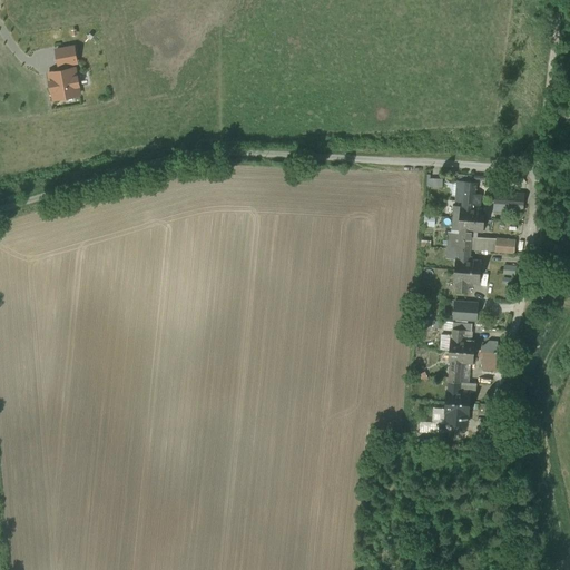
[(49,72),(55,99),(79,95),(75,67),(49,72)]
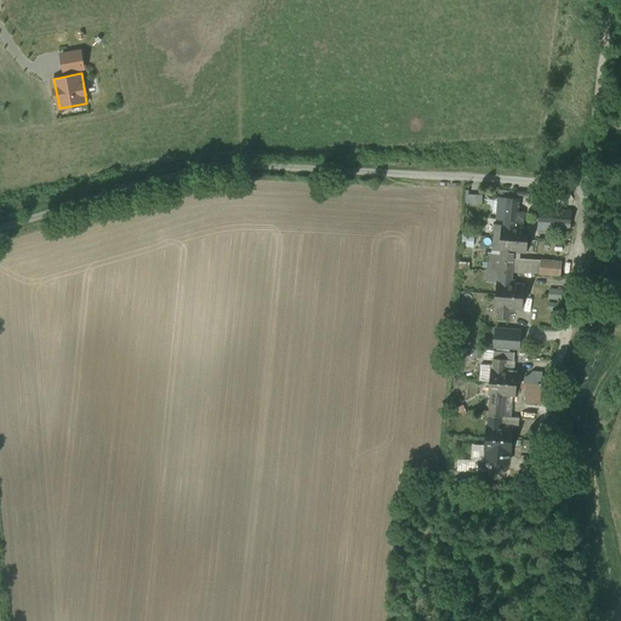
[(518,198),(500,197),(499,209),(518,210),(518,198)]
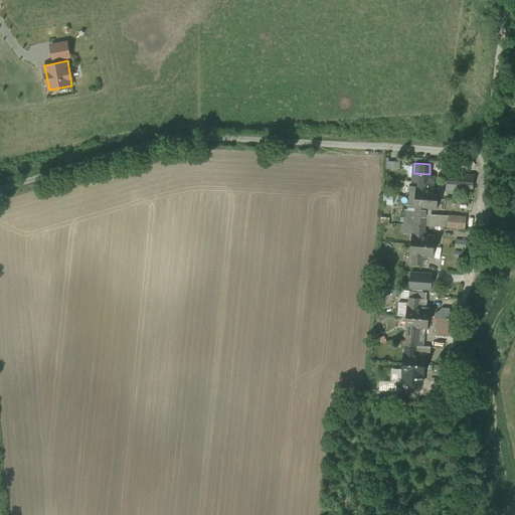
[(469,174),(448,172),(448,179),(452,180),(451,185),(468,186),(469,174)]
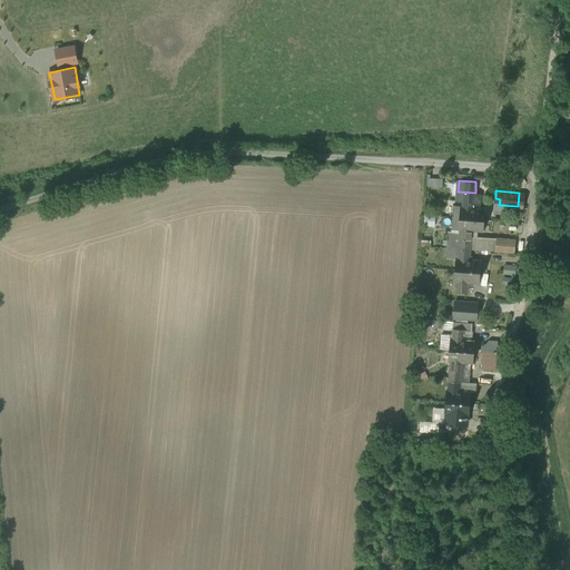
[(475,193),(458,192),(457,200),(462,202),(462,206),(453,205),(452,228),(460,229),(459,248),(471,249),(472,229),(483,231),(485,207),(474,207),(475,193)]
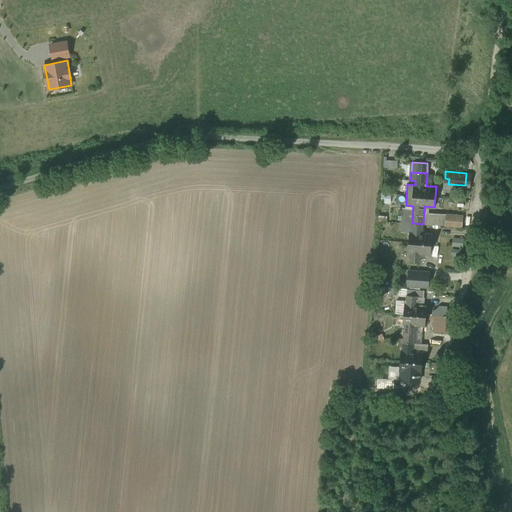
[(463,215),(446,213),(445,225),(462,227),(463,215)]
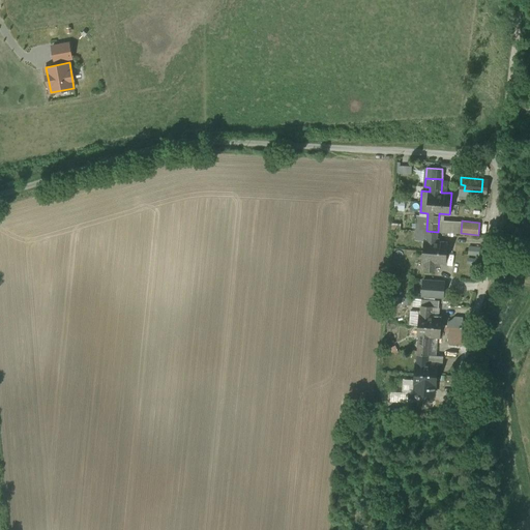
[(438,232),(427,231),(425,239),(424,239),(422,261),(424,261),(423,270),(435,271),(435,262),(446,263),(447,241),(437,240),(438,232)]
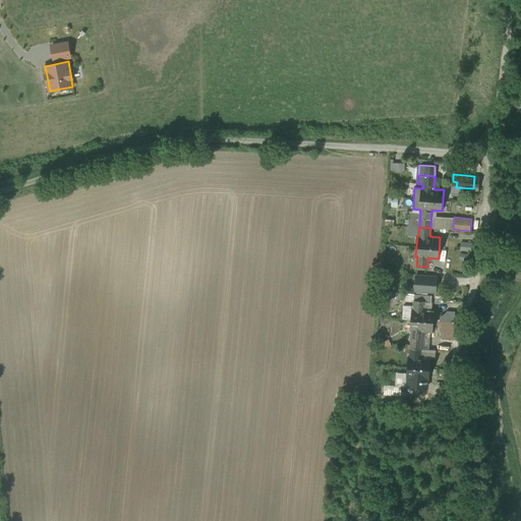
[(437,277),(416,275),(414,290),(436,292),(437,277)]
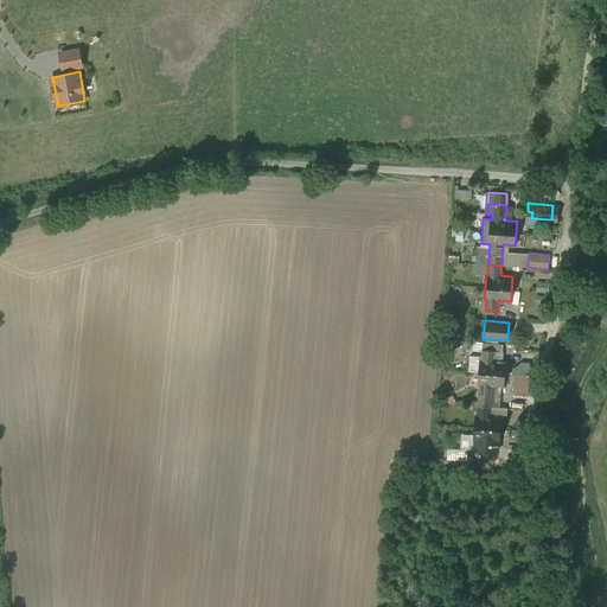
[(503,344),(483,342),(483,350),(494,350),(494,360),(502,360),(503,344)]
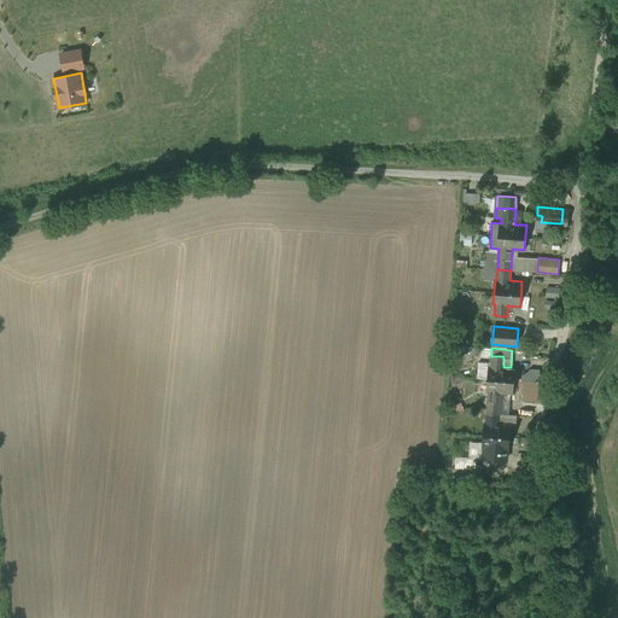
[(511,367),(503,367),(503,356),(491,356),(490,362),(490,366),(489,366),(488,378),(487,391),(488,391),(487,413),(500,413),(501,392),(513,392),(516,368),(511,367)]
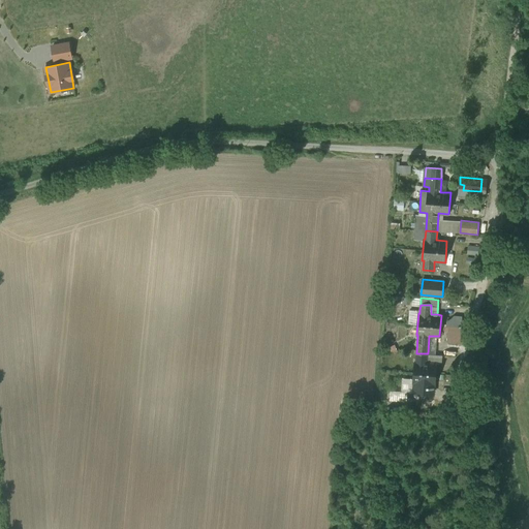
[(419,310),(410,309),(409,323),(417,323),(418,313),(419,313),(419,310)]
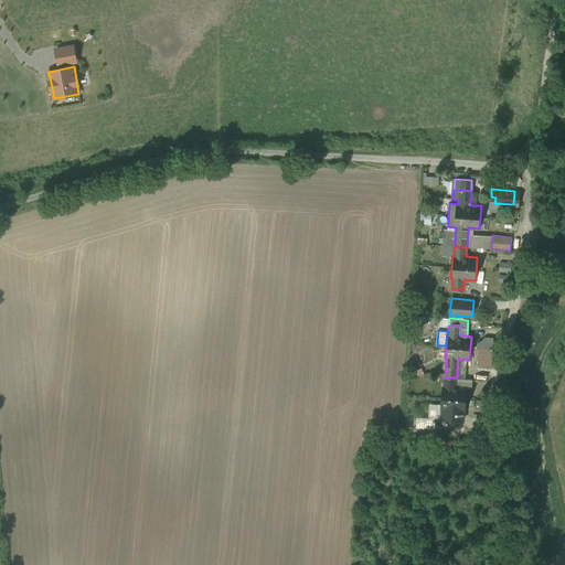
[(490,350),(479,349),(478,365),(488,366),(488,358),(490,358),(490,350)]
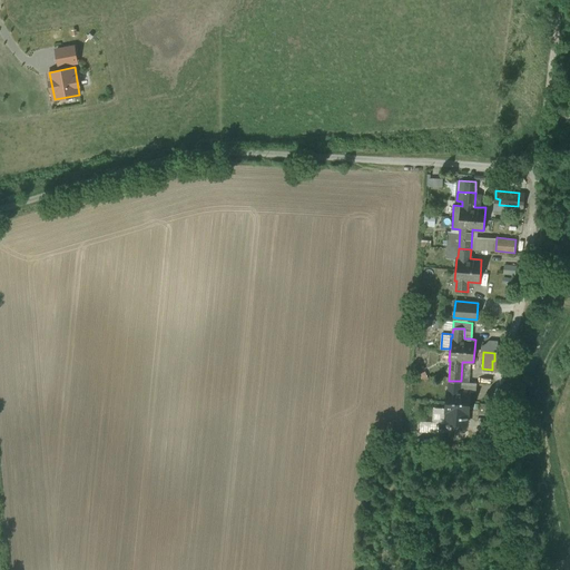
[(461,381),(449,381),(448,390),(446,390),(444,413),(446,413),(445,422),(458,423),(458,413),(470,414),(471,391),(460,391),(461,381)]
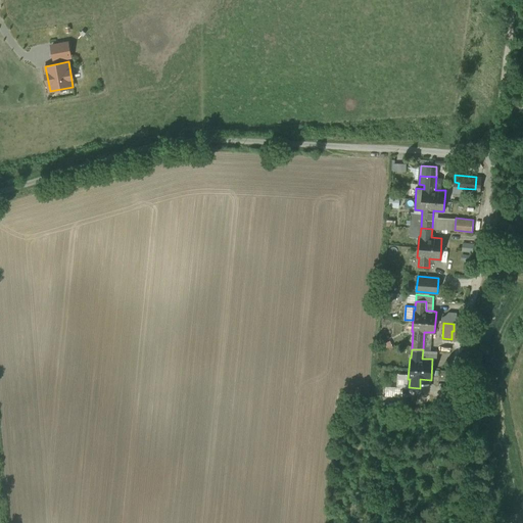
All buildings are outlined.
